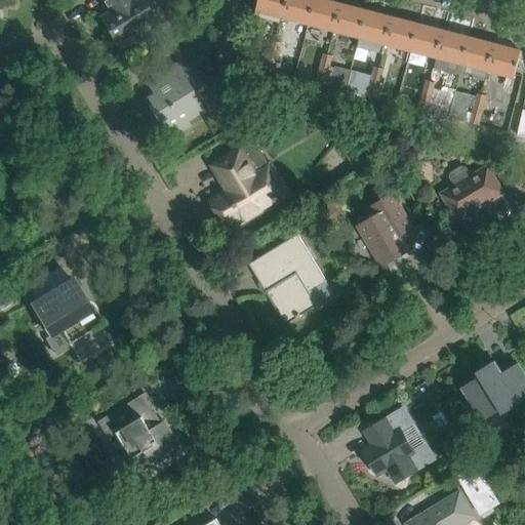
[(99,0),(108,12),(98,17),(114,42),(117,40),(122,47),(142,36),(136,28),(152,18),(145,5),(153,0),(99,0)]
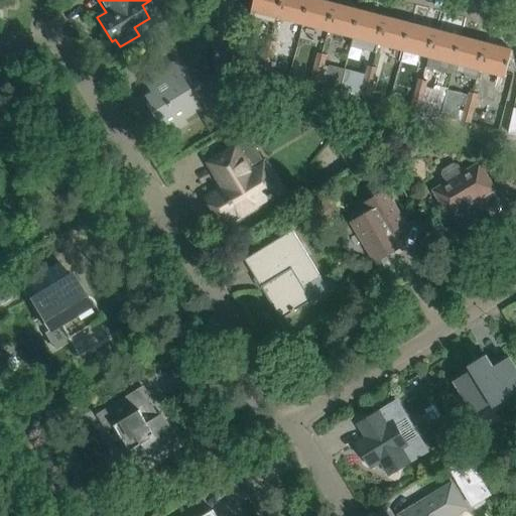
[(253,0),(251,11),(277,17),(281,0),(253,0)]
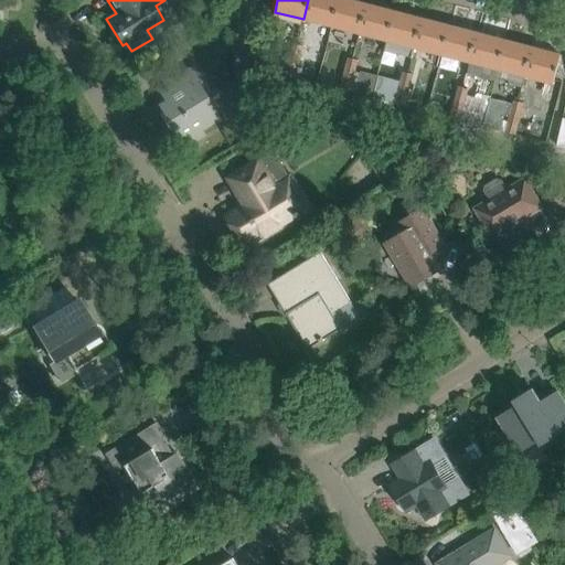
[(308,0),(304,19),(331,27),(338,0),(308,0)]
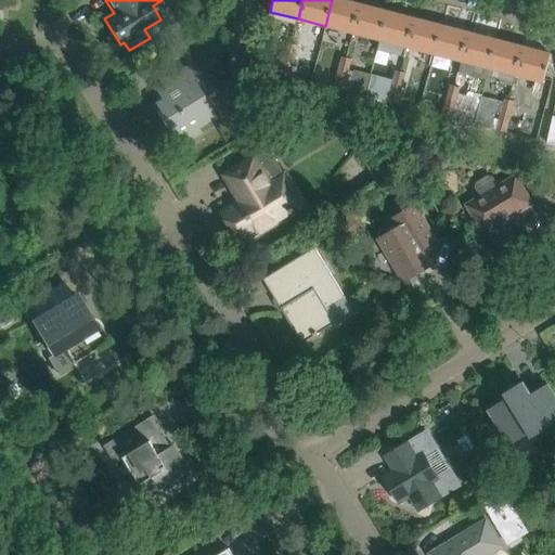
[(350,44),(353,34),(352,33),(360,4),(341,0),(332,0),(325,26),(322,38),(350,44)]
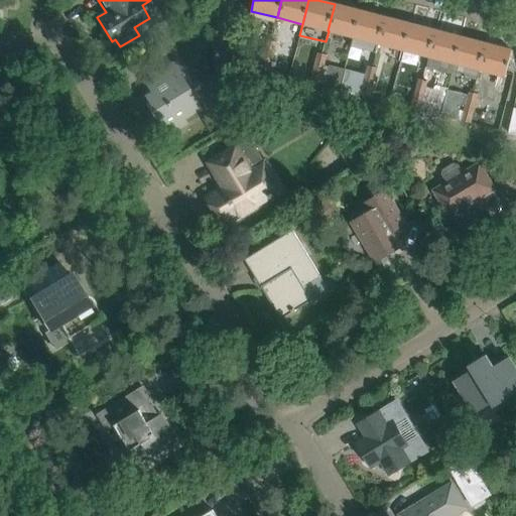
[(328,30),(329,31),(353,37),(360,11),(335,4),(328,30)]
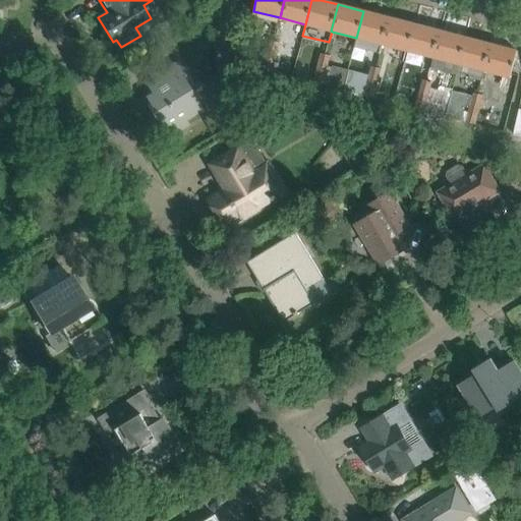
[(356,38),(354,48),(380,54),(383,45),(389,17),(363,11),(356,38)]
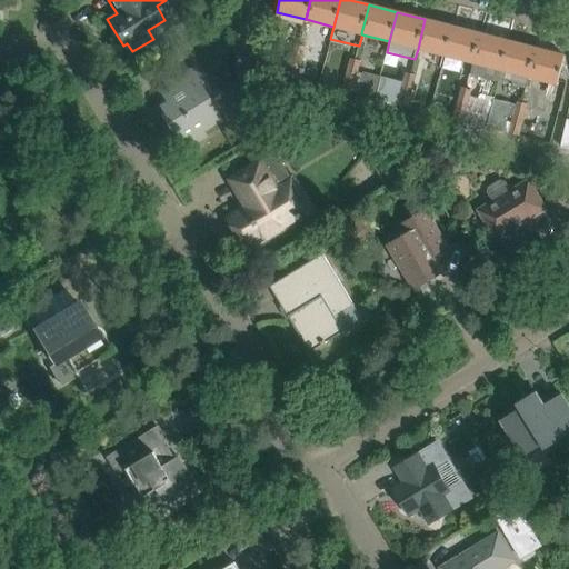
[(446,56),(453,27),(425,19),(418,49),(446,56)]
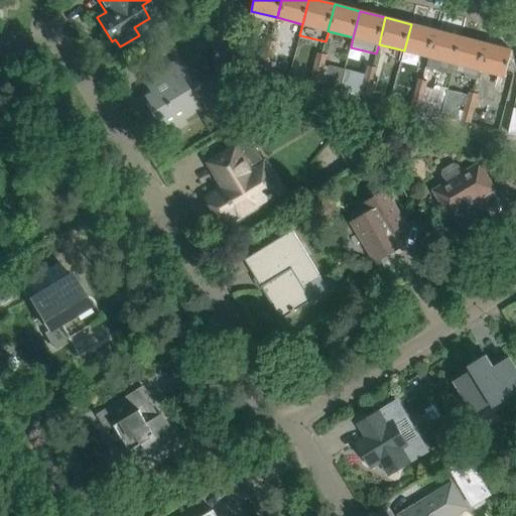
[(404,50),(429,57),(436,30),(411,24),(404,50)]
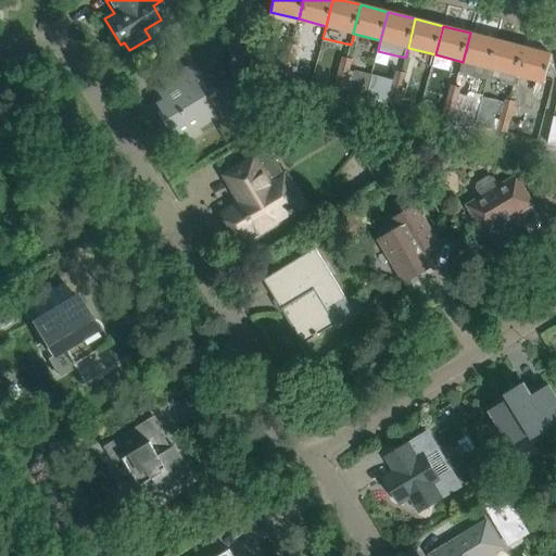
[(210,33),(207,38),(211,42),(216,45),(220,41),(222,36),(219,32),(214,30),(210,33)]
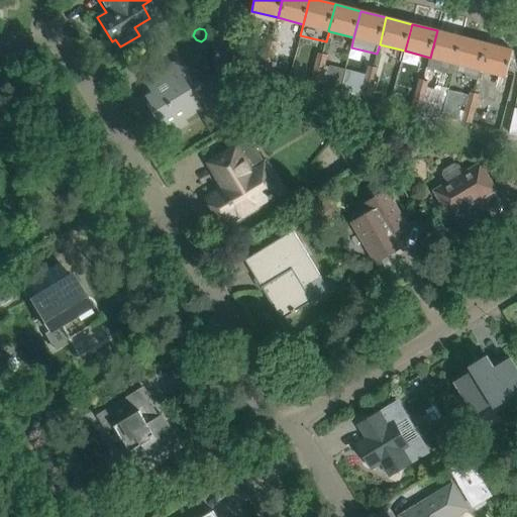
[(453,75),(455,64),(462,37),(437,30),(430,58),(442,61),(439,71),(453,75)]
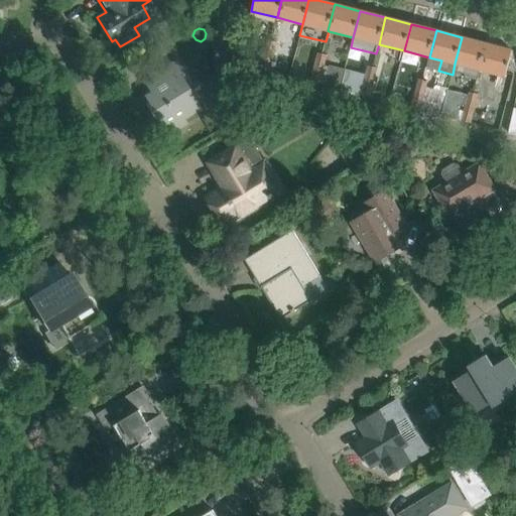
[(453,75),(478,82),(481,71),(487,44),(462,37),(455,63),(453,75)]
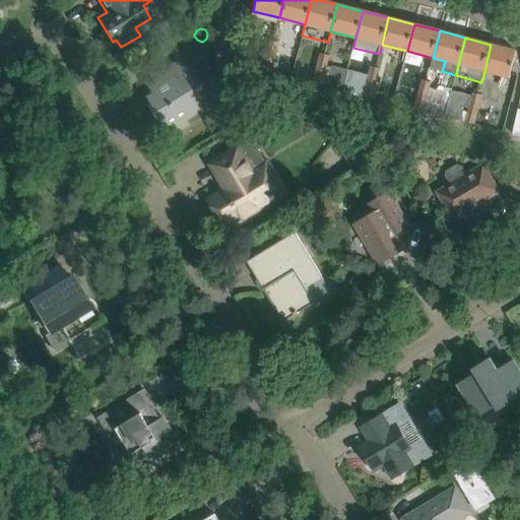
[(268,40),(265,54),(274,56),(277,43),(268,40)]
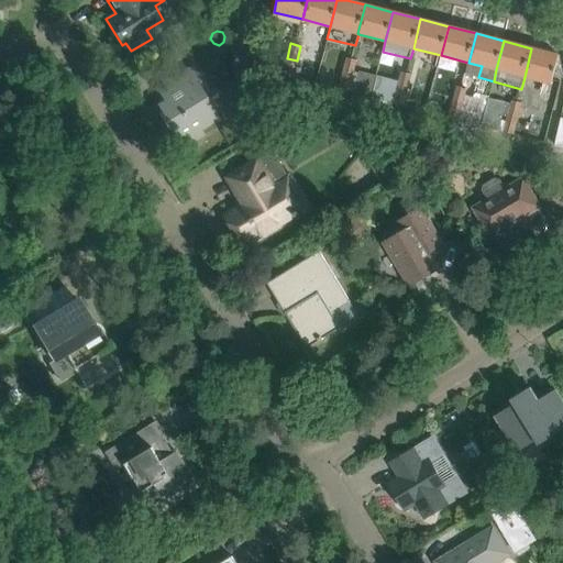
[(531,48),(525,77),(552,84),(560,55),(531,48)]
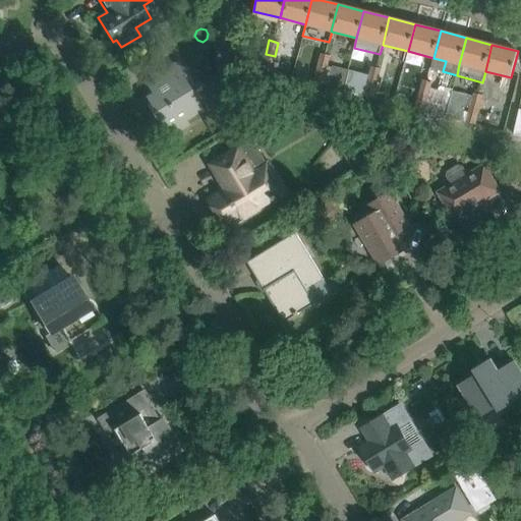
[(275,56),(266,54),(237,47),(234,62),(271,71),(275,56)]
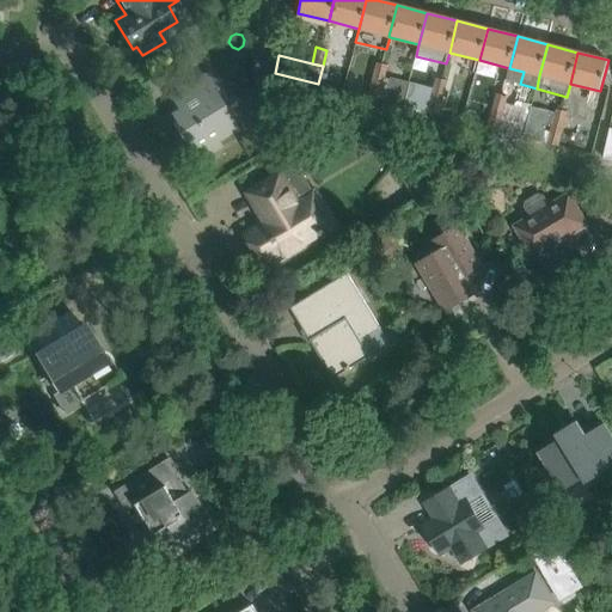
[(377,63),(374,74),(373,79),(384,83),(389,67),(377,63)]
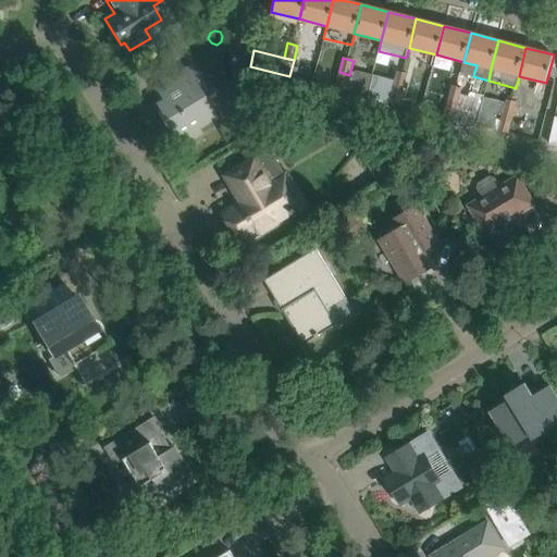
[(339,72),(341,67),(320,62),(313,84),(345,93),(349,75),(339,72)]
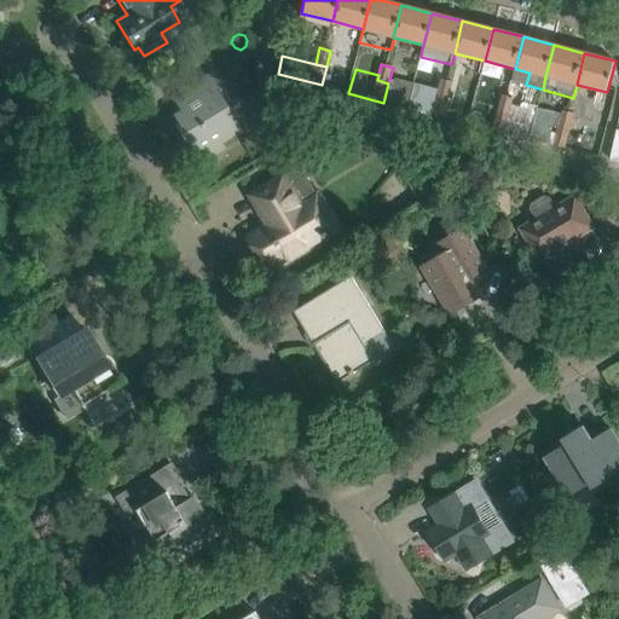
[(212,74),(189,87),(197,102),(174,116),(198,155),(237,131),(223,106),(229,103),(212,74)]
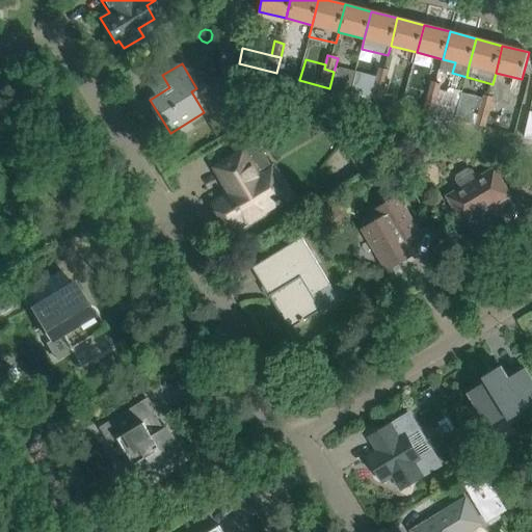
[(334,89),(350,94),(355,73),(339,69),(334,89)]
